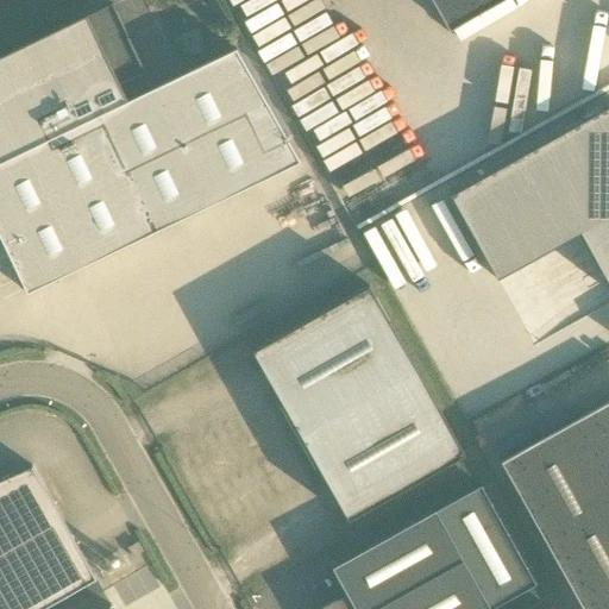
[(433,0),(450,29),(500,0),(433,0)]
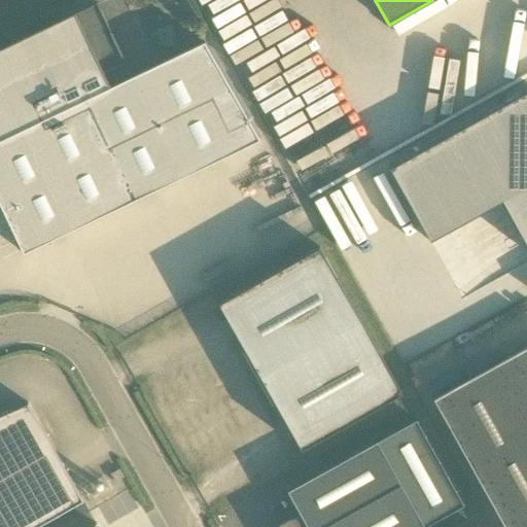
[(125,63),(97,3),(0,48),(0,207),(23,254),(260,141),(204,41),(110,86),(103,73),(125,63)]
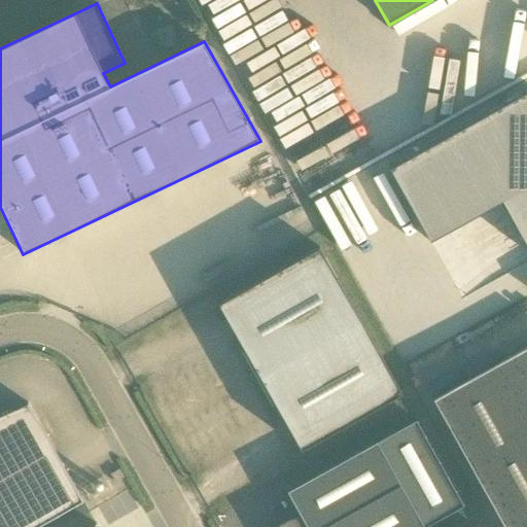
[(283,71),(257,83),(275,120),(302,108),(291,84),(290,84),(283,71)]
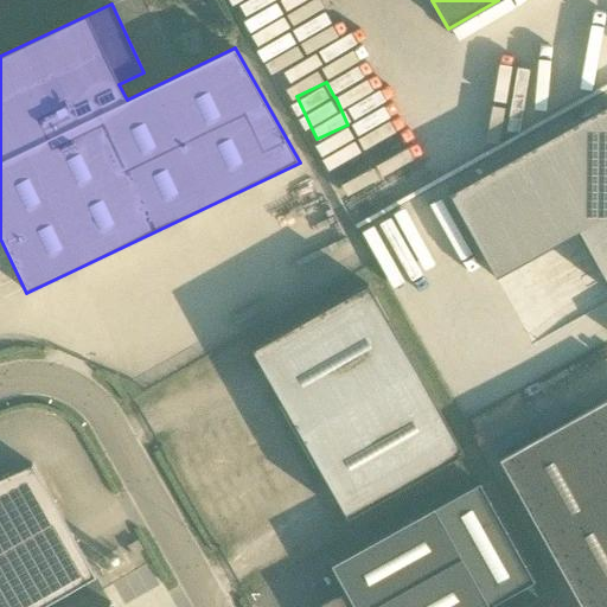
[(606,276),(606,106),(452,193),(499,278),(582,231),(606,276)]
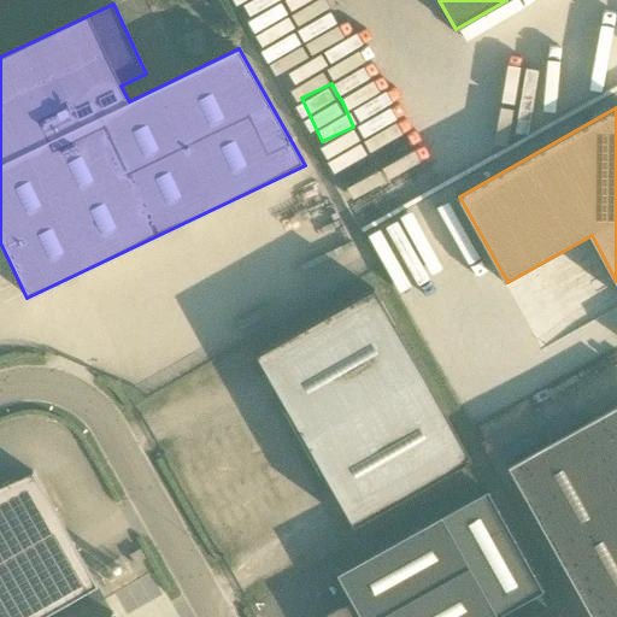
[(366,225),(403,209),(399,201),(388,206),(381,189),(376,192),(370,178),(358,184),(351,169),(342,174),(366,225)]
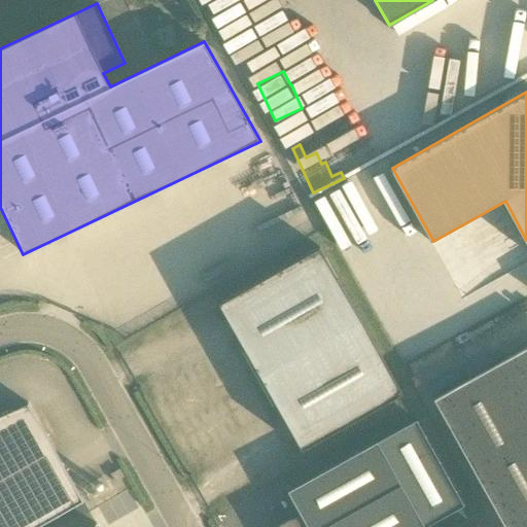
[(244,353),(243,351),(242,352),(272,406),(274,406),(272,403),(275,401),(302,450),(402,393),(320,247),(219,304),(247,352),(244,353)]
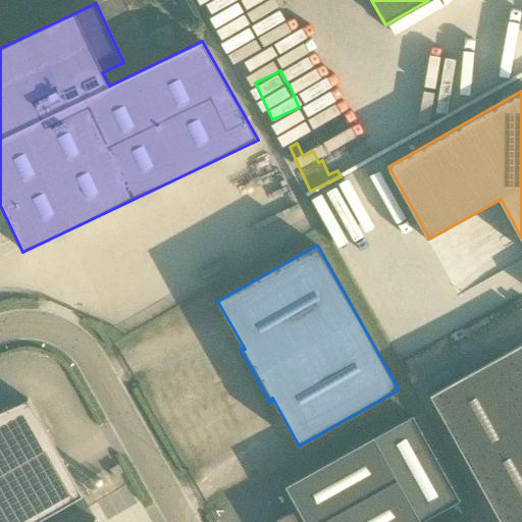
[(212,399),(250,378),(229,341),(192,360),(212,399)]
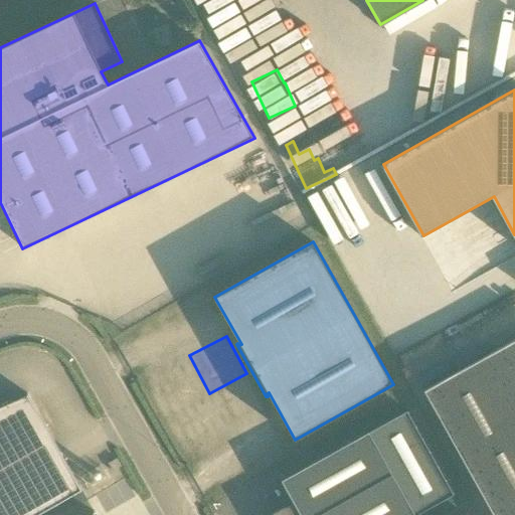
[(514,514),(514,339),(423,390),(494,514),(514,514)]
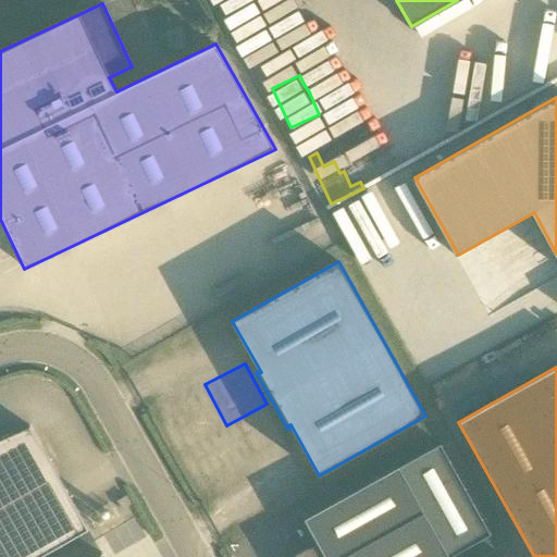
[(192,480),(231,458),(206,412),(186,423),(182,415),(162,425),(192,480)]
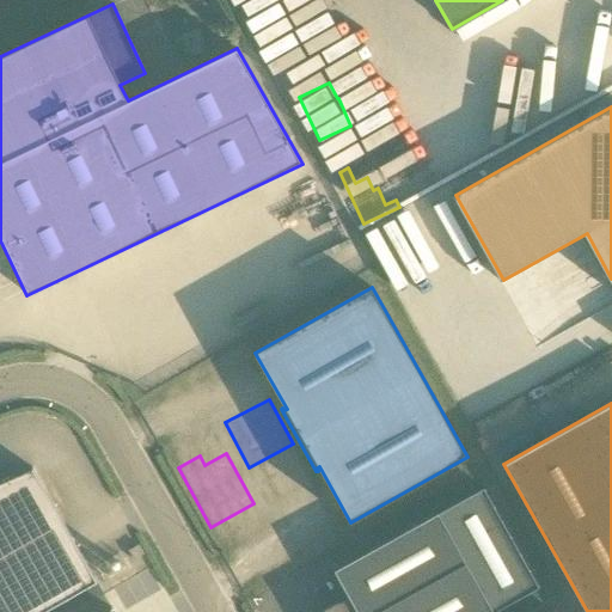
[(0,611),(42,611),(97,581),(32,467),(0,482),(0,611)]
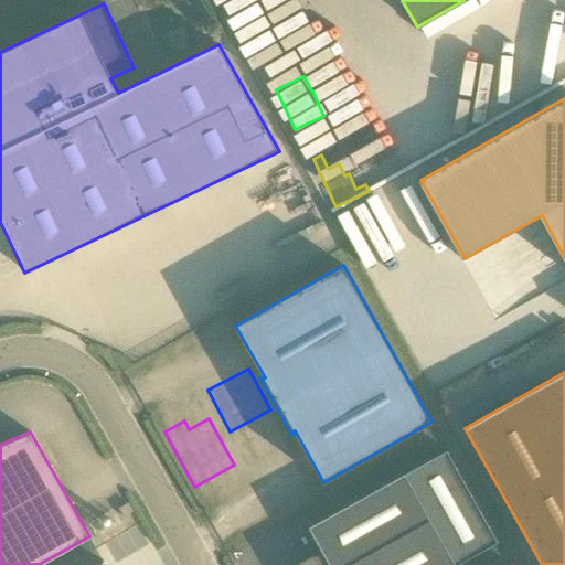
[(446,450),(404,473),(309,526),(323,553),(315,557),(313,555),(296,564),(455,564),(456,564),(497,542),(446,450)]
